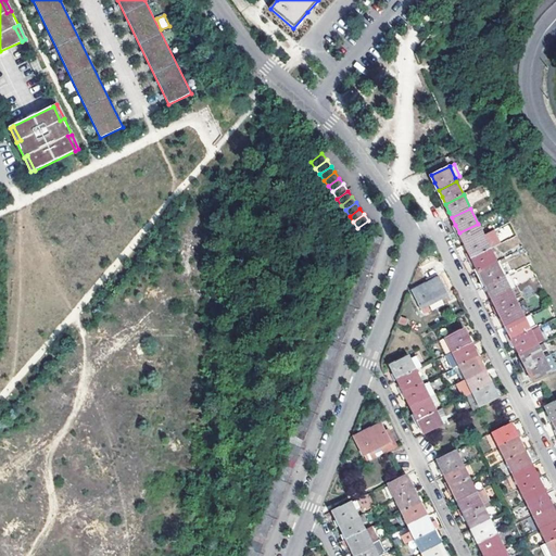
[(368,220),(357,228),(362,235),(373,227),(368,220)]
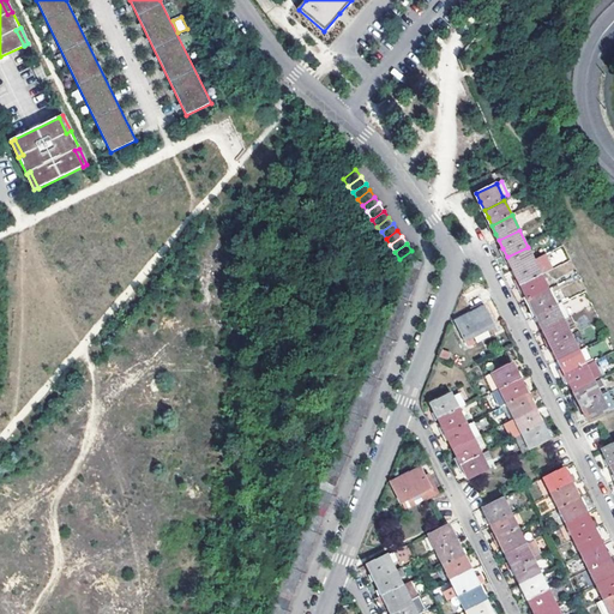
[(528,247),(507,257),(511,265),(515,271),(535,262),(528,247)]
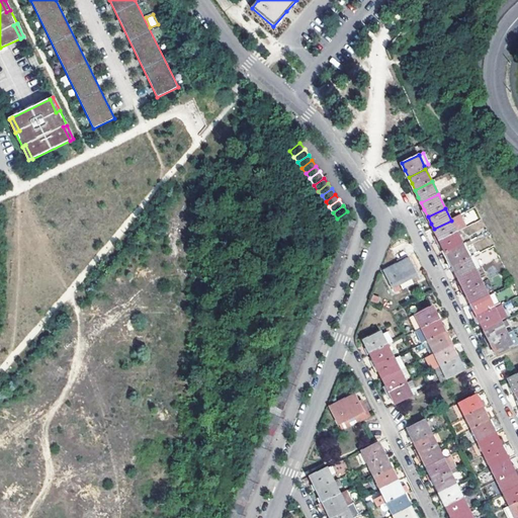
[(451,221),(457,233),(466,229),(460,217),(451,221)]
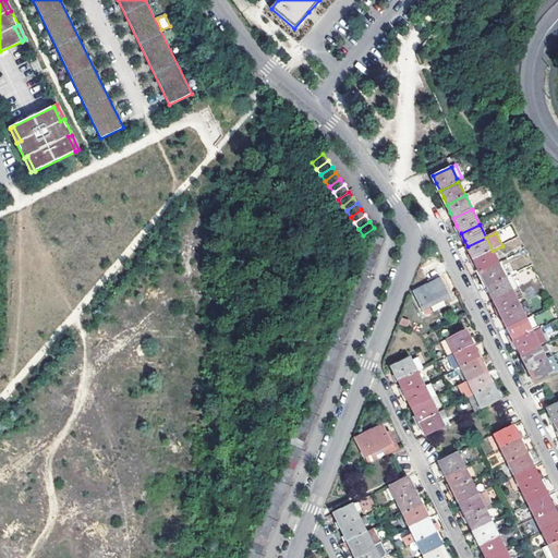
[(370,237),(368,242),(380,247),(384,240),(368,234),(368,237),(370,237)]
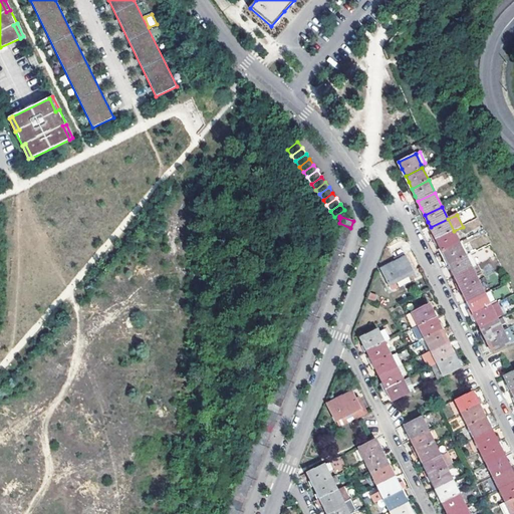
[(434,234),(437,240),(454,231),(448,219),(431,227),(434,234)]
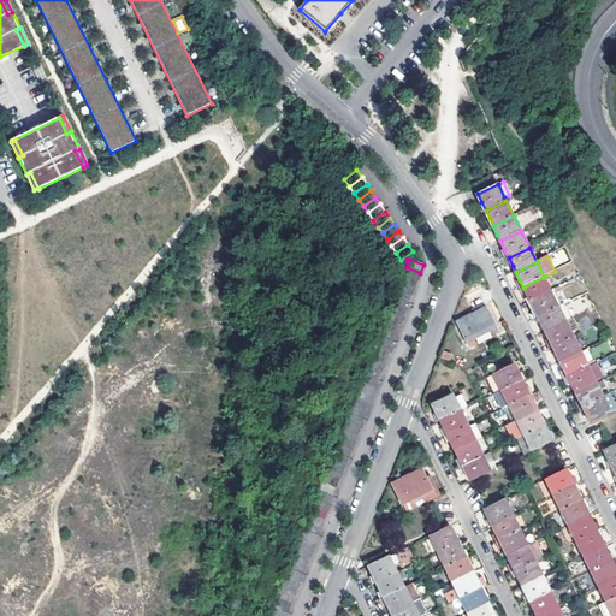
[(407,267),(403,276),(418,280),(420,273),(407,267)]
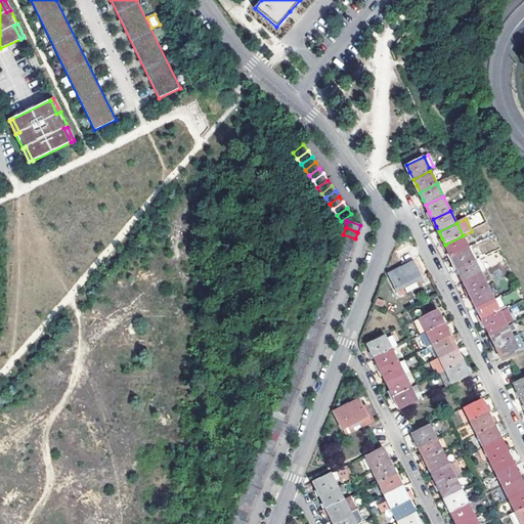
[(343,234),(340,241),(352,246),(355,238),(343,234)]
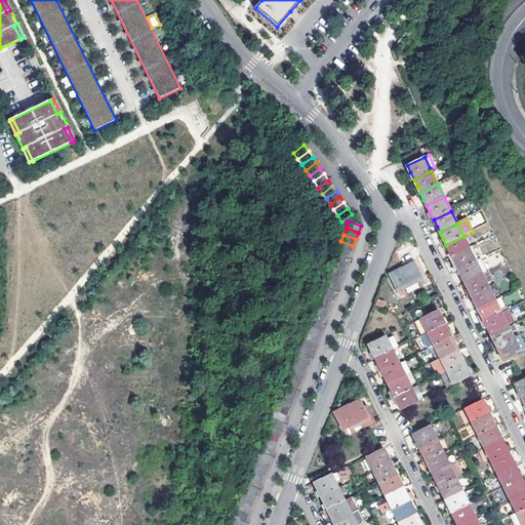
[(449,251),(452,257),(470,249),(463,236),(446,245),(449,251)]
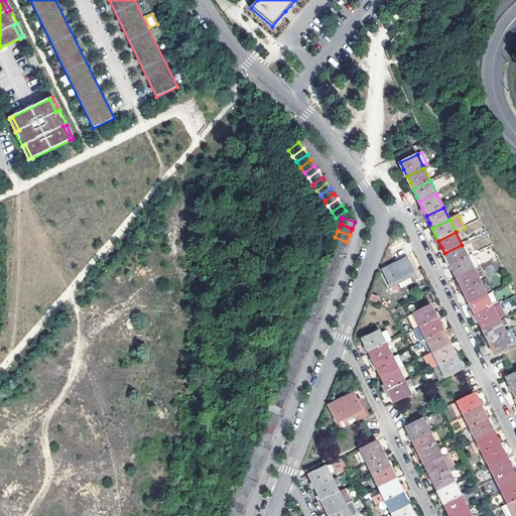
[(347,242),(335,237),(333,244),(345,248),(347,242)]
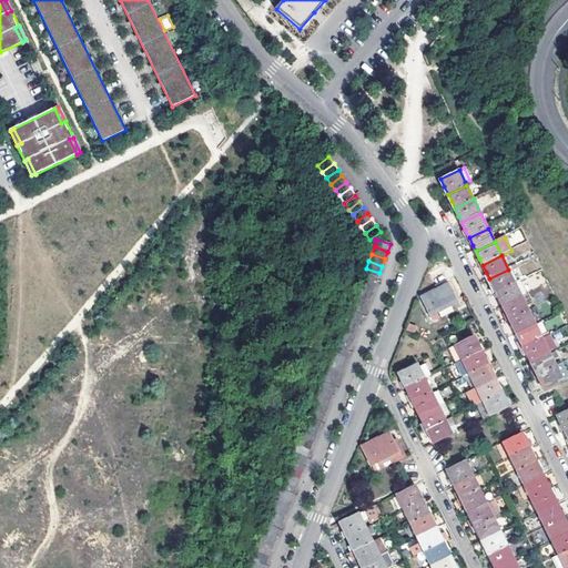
[(379,273),(366,269),(363,275),(376,280),(379,273)]
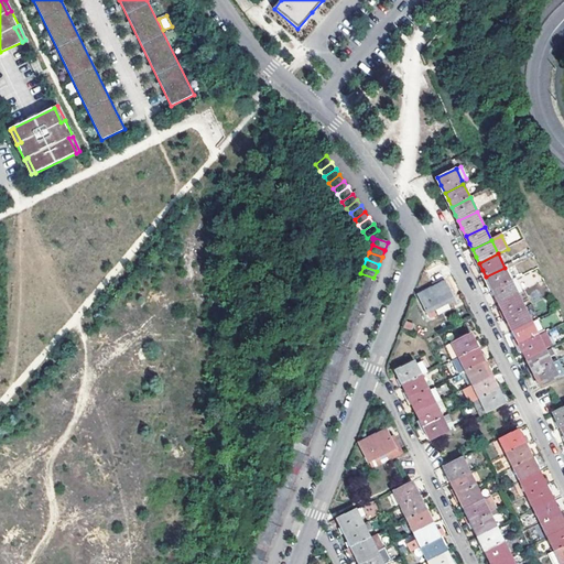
[(492,291),(511,281),(505,268),(486,277),(490,284),(492,291)]
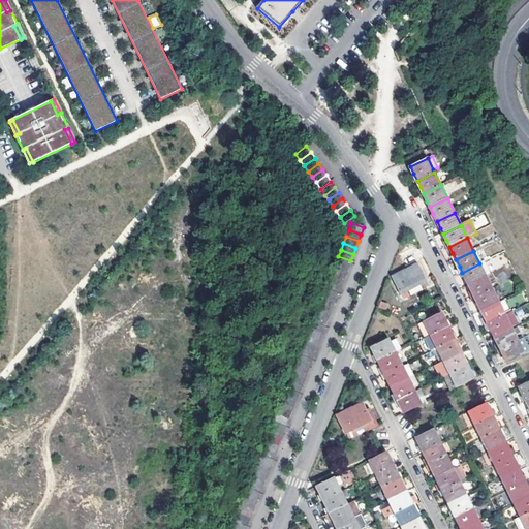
[(338,256),(336,263),(348,268),(350,260),(338,256)]
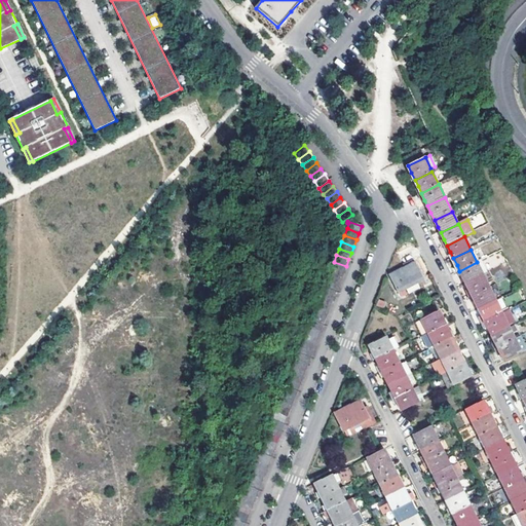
[(346,266),(334,262),(331,268),(343,273),(346,266)]
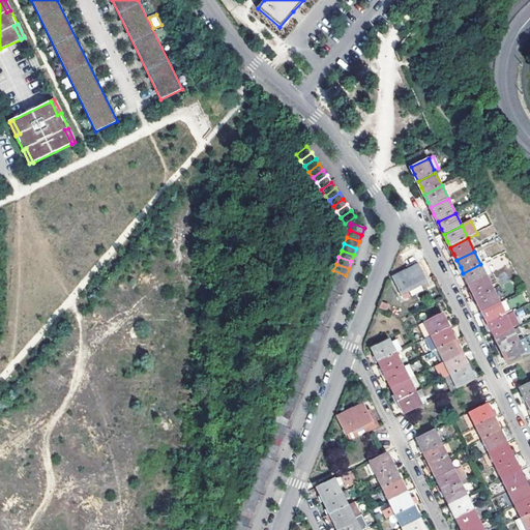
[(467,280),(469,286),(487,277),(480,264),(463,273),(467,280)]
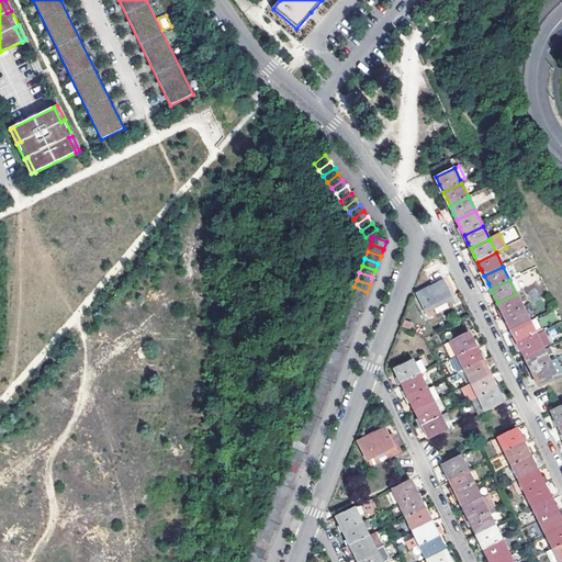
[(452,300),(444,281),(417,294),(426,312),(452,300)]
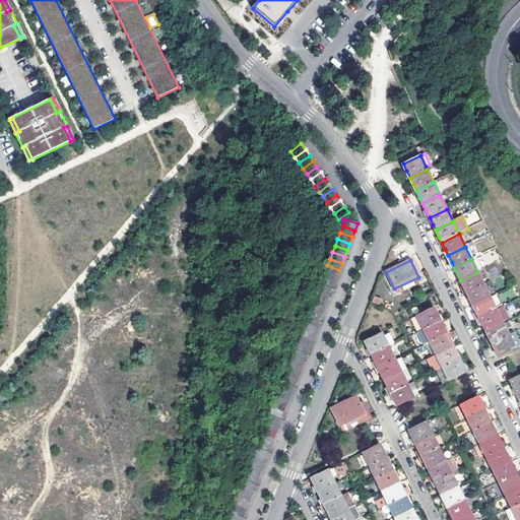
[(339,270),(327,265),(325,272),(337,276),(339,270)]
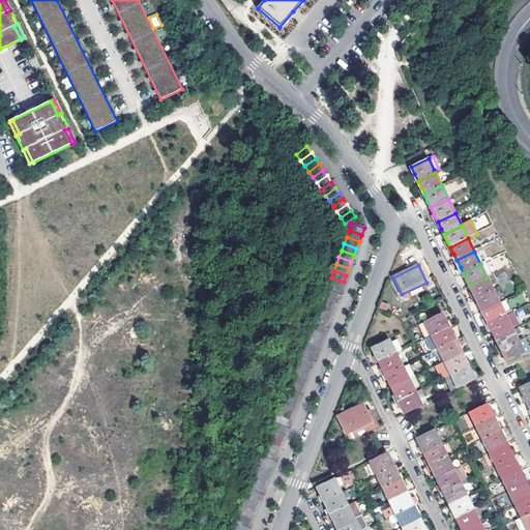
[(487,277),(494,291),(502,287),(495,273),(487,277)]
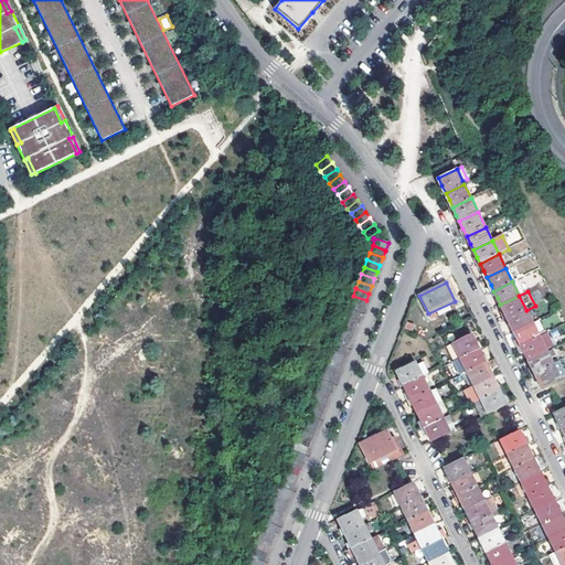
[(366,300),(353,296),(350,302),(363,308),(366,300)]
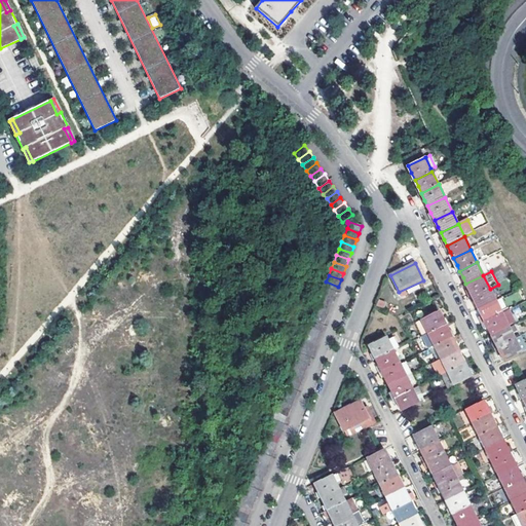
[(470,292),(473,297),(490,289),(483,275),(465,284),(470,292)]
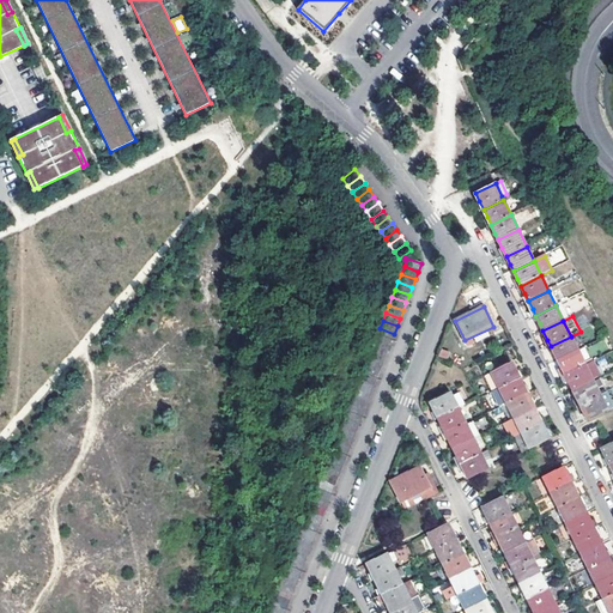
[(377,335),(392,341),(394,334),(380,328),(377,335)]
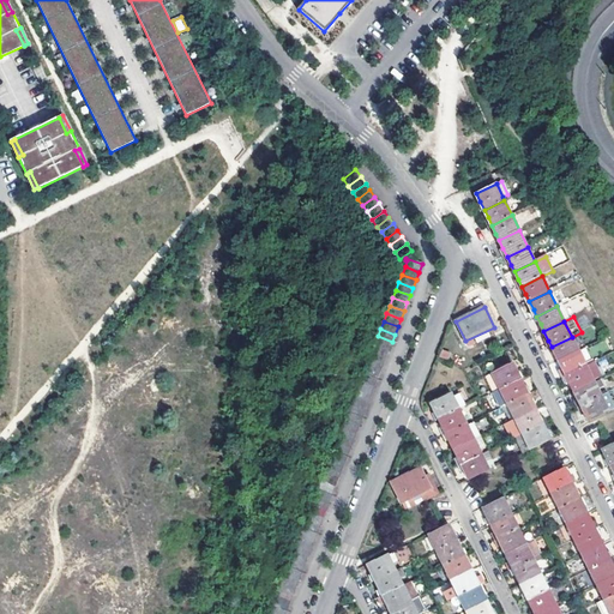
[(392,342),(378,336),(374,344),(389,350),(392,342)]
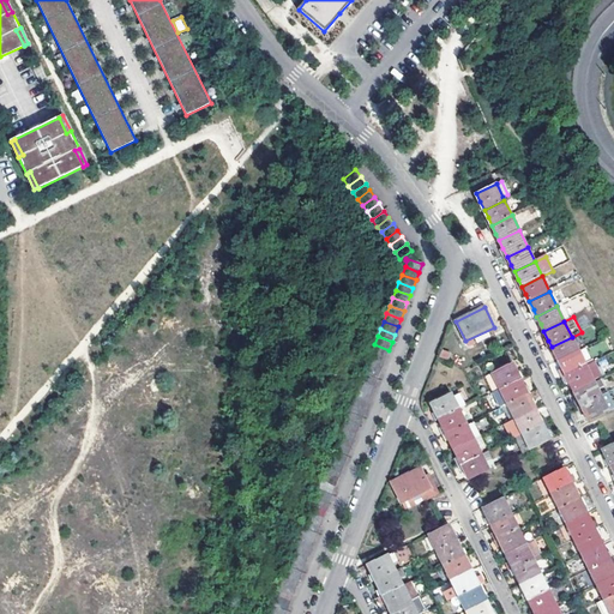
[(555,354),(559,362),(579,353),(572,337),(552,347),(555,354)]
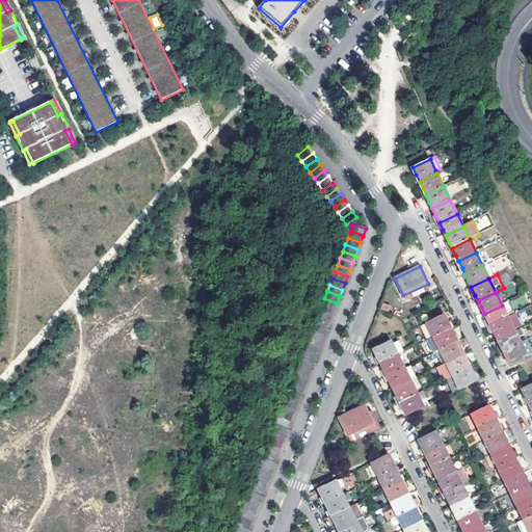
[(337,303),(324,298),(321,306),(334,310),(337,303)]
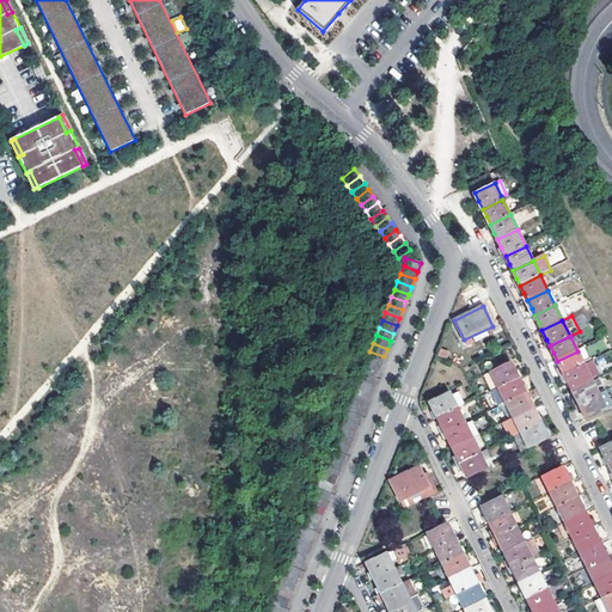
[(384,356),(369,352),(367,359),(381,365),(384,356)]
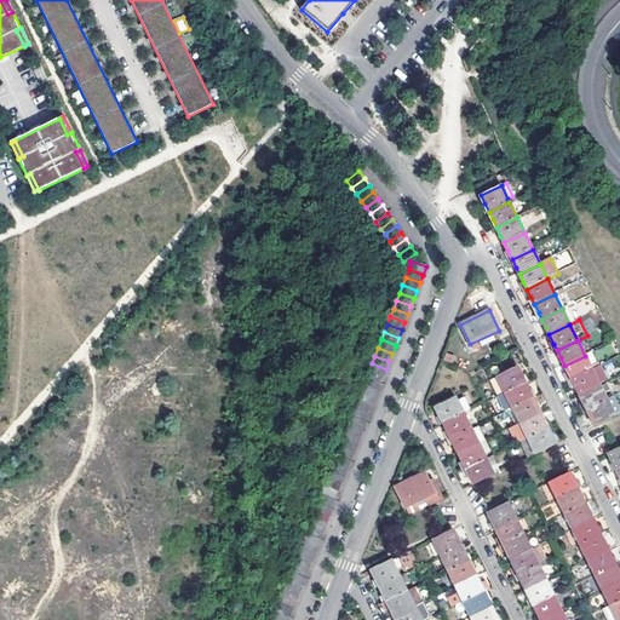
[(569,374),(572,380),(592,371),(585,356),(564,366),(569,374)]
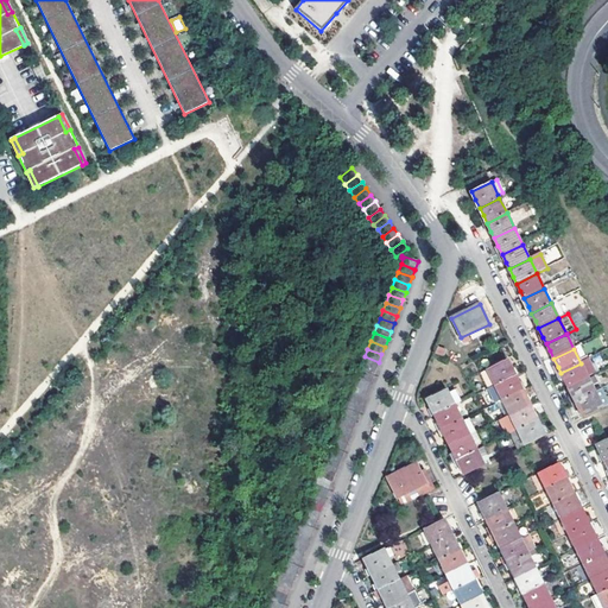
[(379,362),(365,356),(361,365),(375,371),(379,362)]
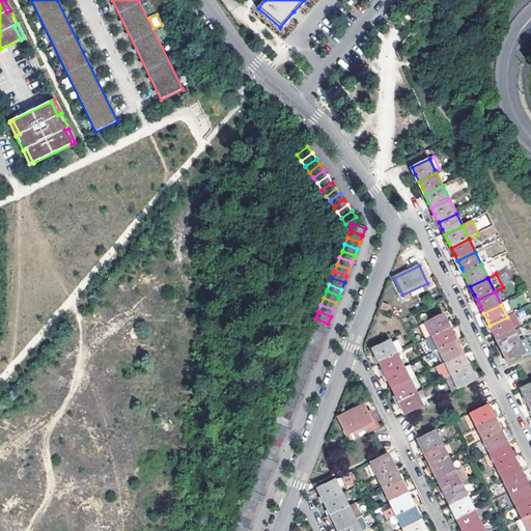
[(494,333),(496,338),(513,330),(521,327),(514,314),(507,317),(490,326),(494,333)]
